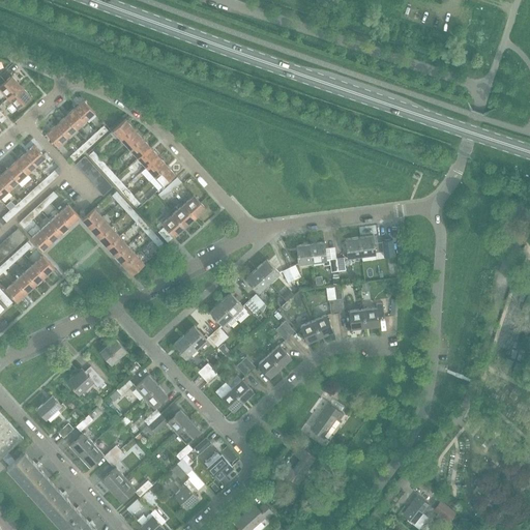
[(0,89),(7,97),(21,85),(11,75),(0,85),(0,89)]
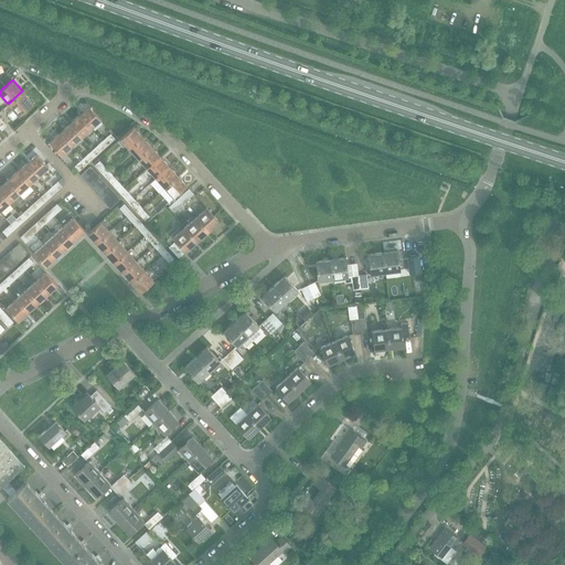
[(22,91),(8,104),(18,115),(32,102),(22,91)]
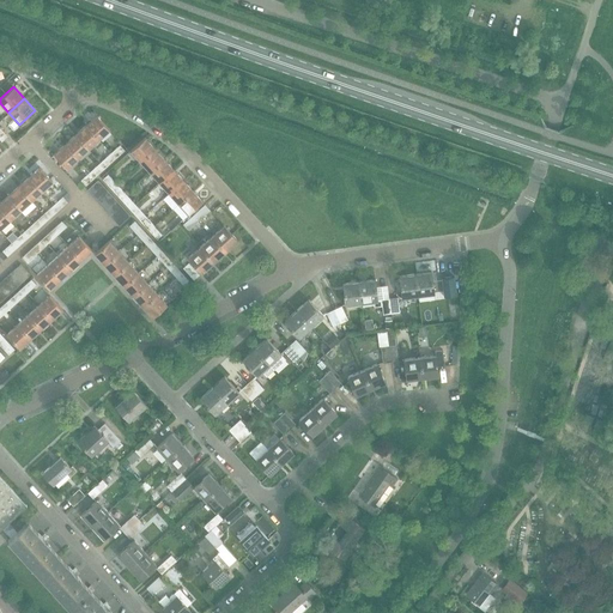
[(85,125),(97,139),(108,129),(96,115),(85,125)]
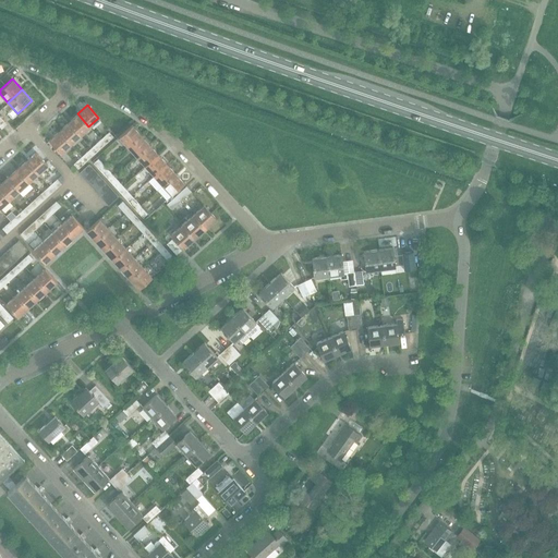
[(80,135),(88,126),(77,113),(68,122),(80,135)]
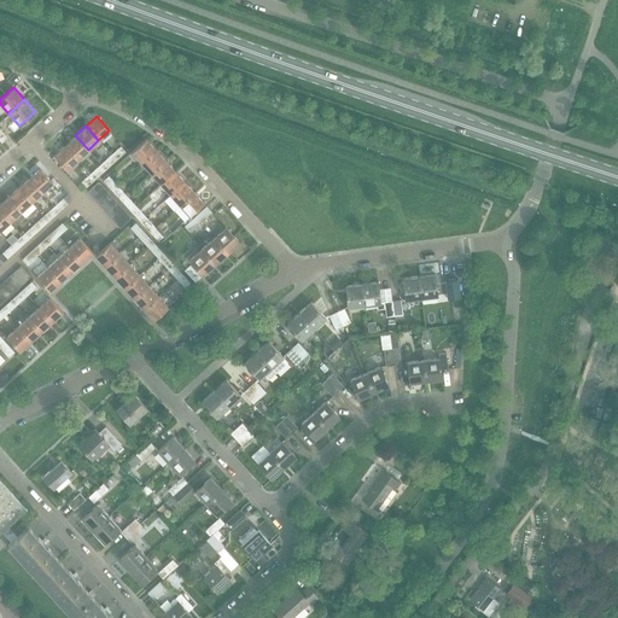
[(77,159),(88,150),(75,135),(64,145),(77,159)]
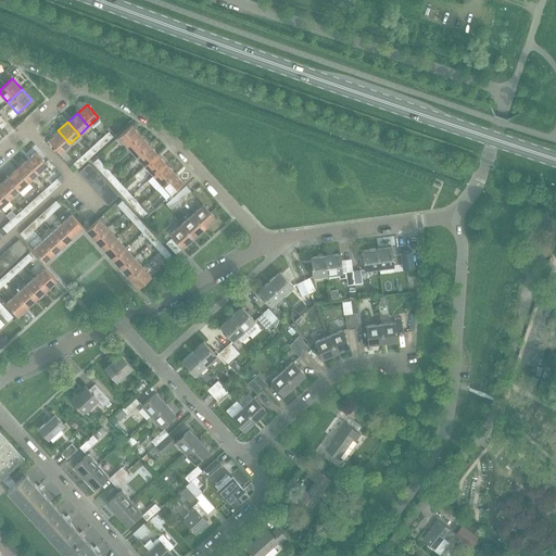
[(126,147),(139,135),(130,125),(117,137),(126,147)]
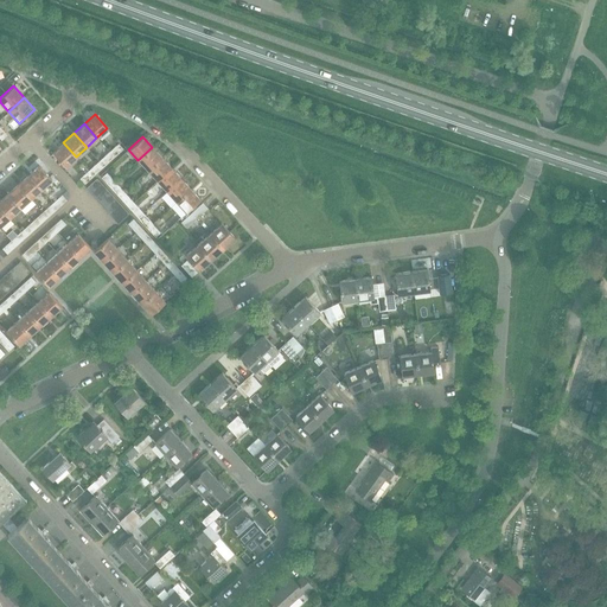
[(65,166),(76,157),(63,142),(52,152),(65,166)]
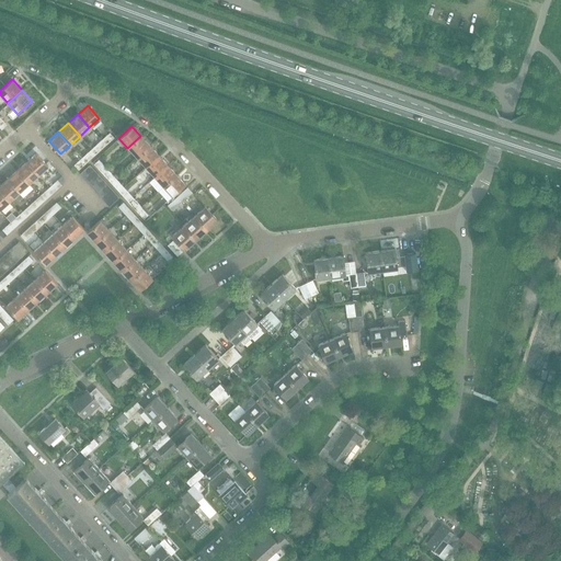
[(101,140),(105,145),(114,137),(110,132),(101,140)]
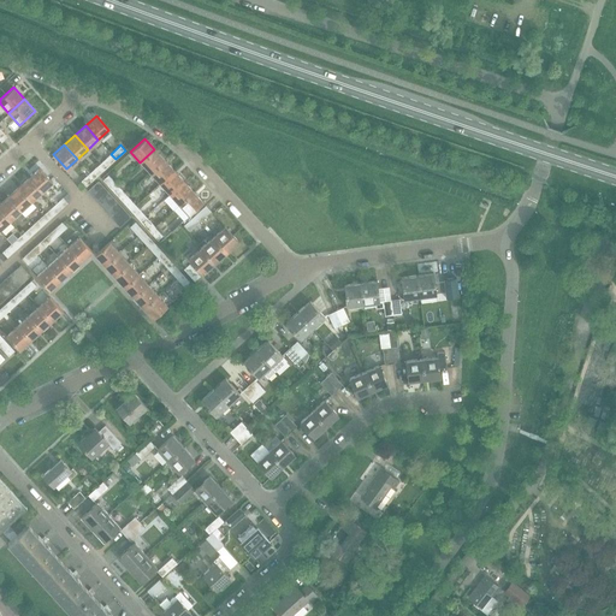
[(149,172),(164,160),(154,149),(140,163),(149,172)]
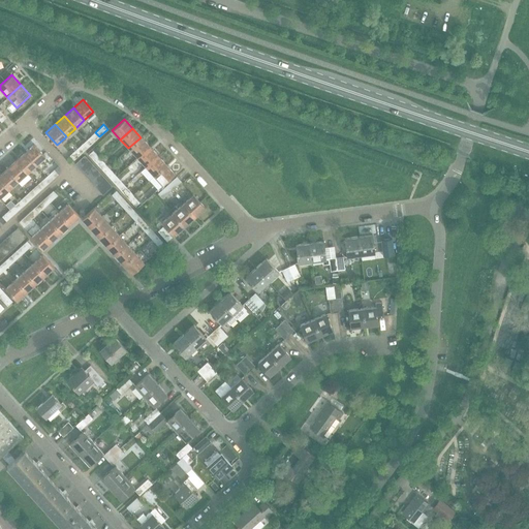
[(90,145),(99,136),(95,132),(86,141),(90,145)]
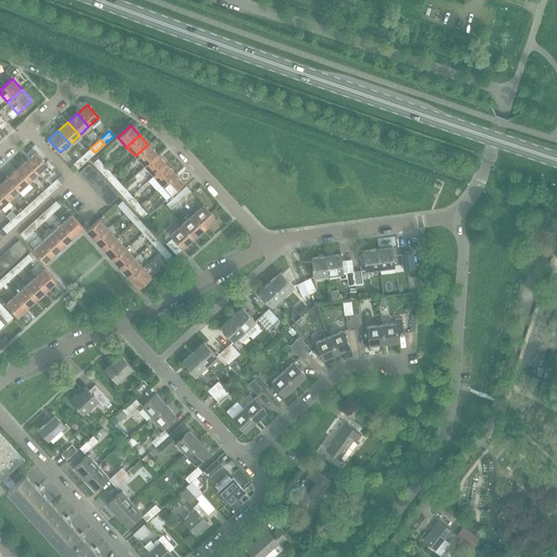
[(144,165),(157,153),(148,145),(135,156),(144,165)]
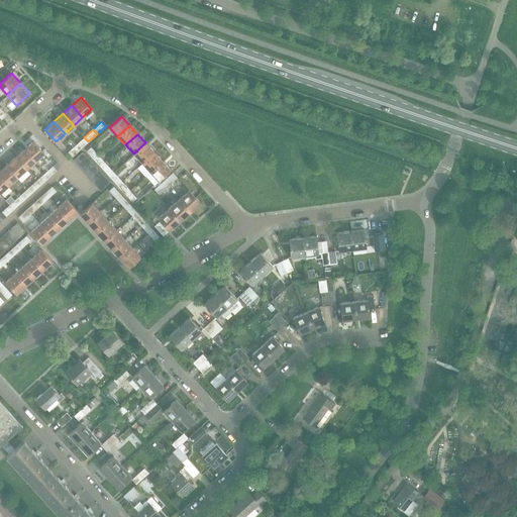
[(80,149),(88,141),(84,137),(79,141),(77,139),(73,141),(76,144),(75,144),(80,149)]
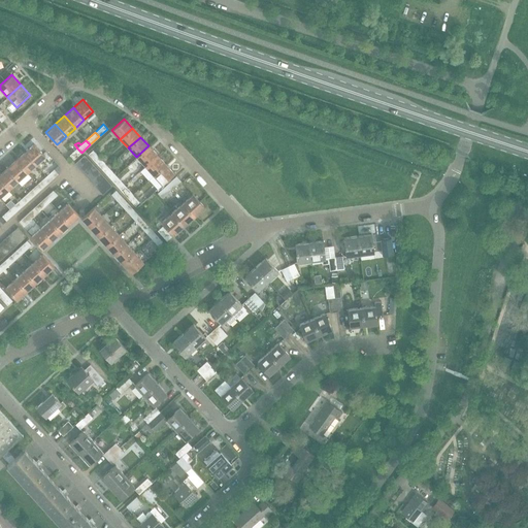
[(24,152),(35,164),(44,156),(33,143),(24,152)]
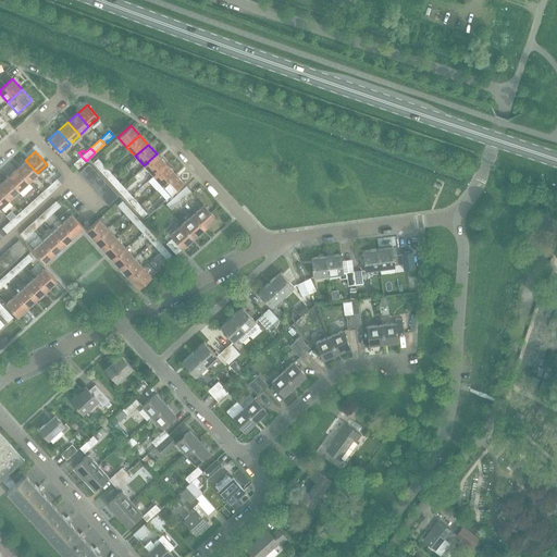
[(152,175),(165,163),(157,153),(144,165),(152,175)]
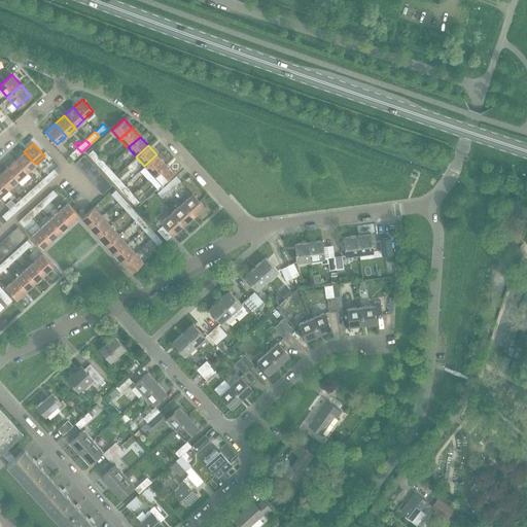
[(70,164),(81,152),(76,147),(69,154),(67,152),(63,155),(70,164)]
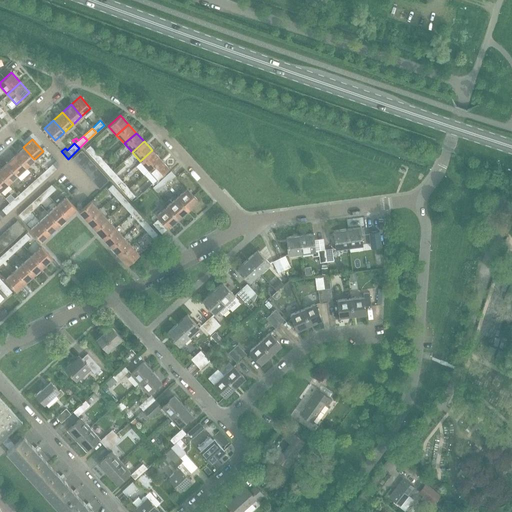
[(92,157),(97,152),(90,144),(85,150),(92,157)]
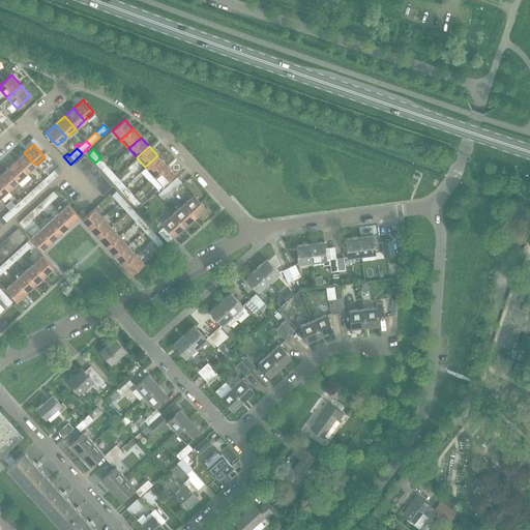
[(26,173),(35,165),(24,152),(15,160),(26,173)]
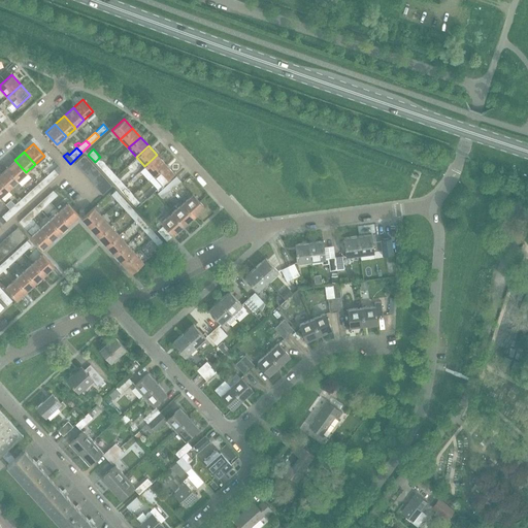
[(78,168),(88,159),(84,155),(74,164),(78,168)]
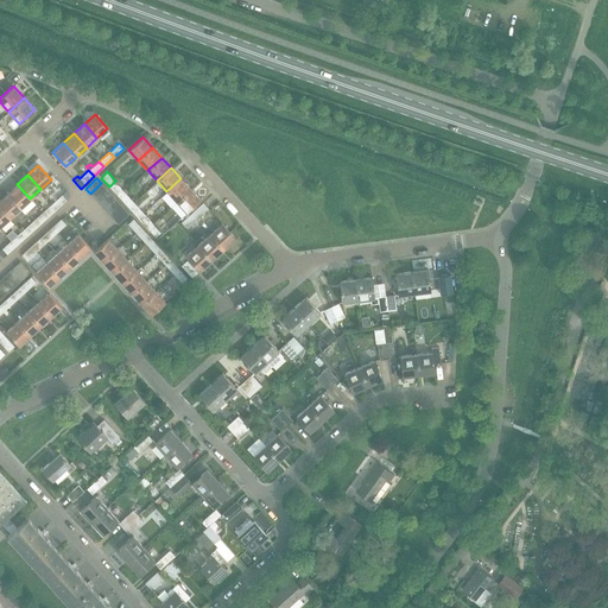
[(176,202),(190,189),(181,178),(166,191),(176,202)]
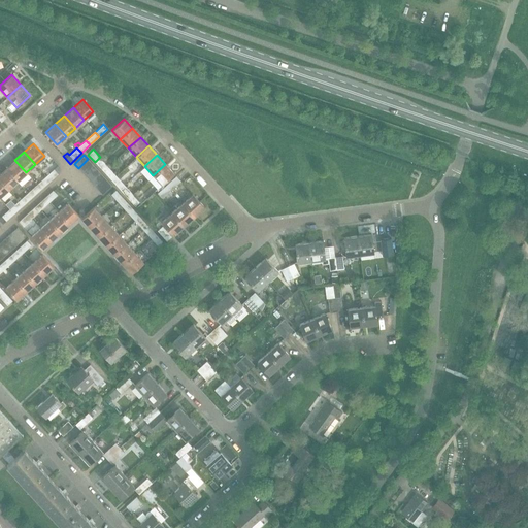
[(103,171),(108,166),(100,157),(95,162),(103,171)]
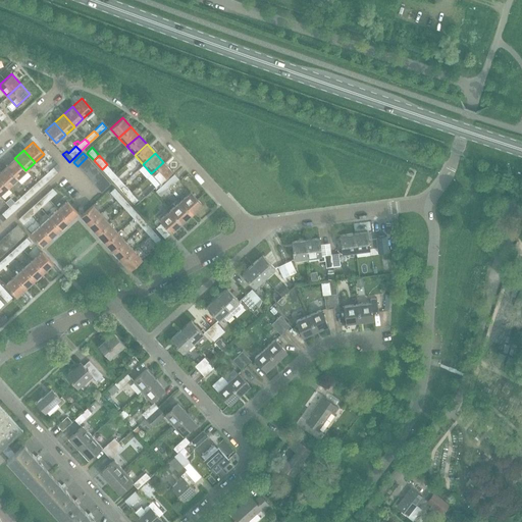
[(82,170),(91,162),(87,157),(77,166),(82,170)]
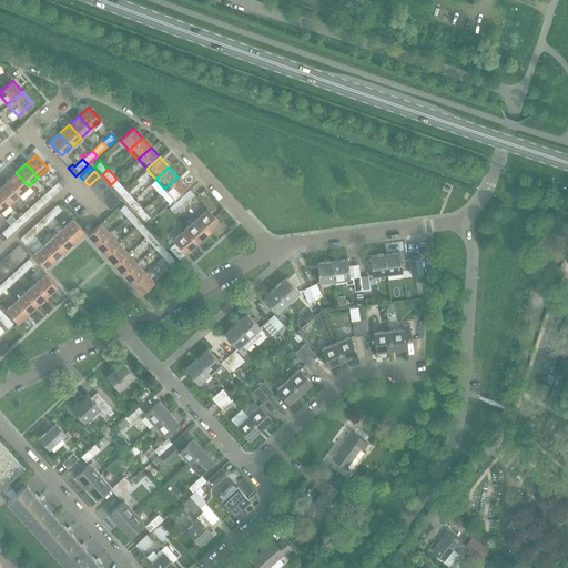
[(18,194),(28,185),(16,172),(7,181),(18,194)]
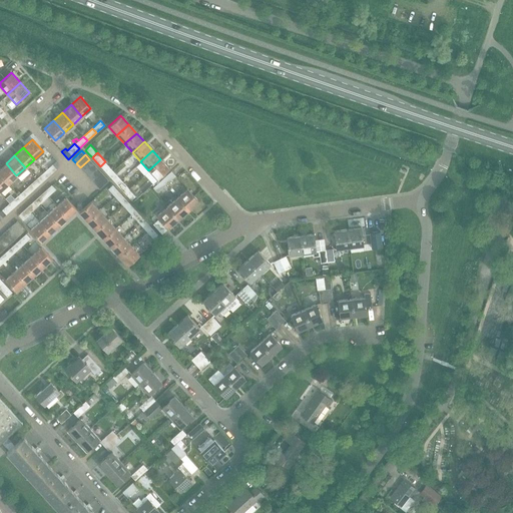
[(83,171),(93,163),(89,159),(80,167),(83,171)]
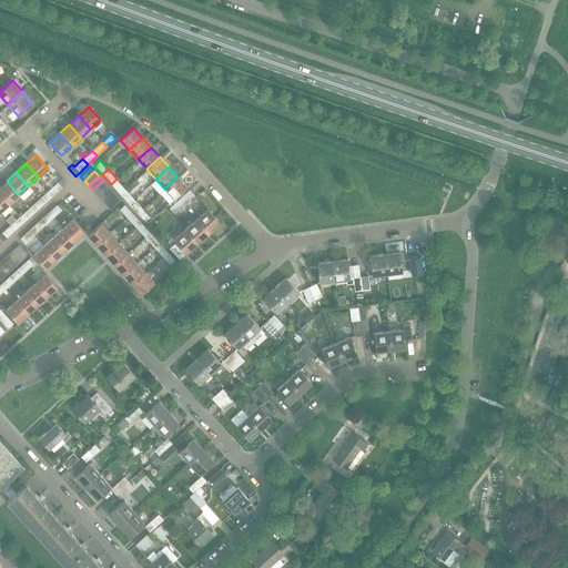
[(178,176),(164,189),(173,199),(186,186),(178,176)]
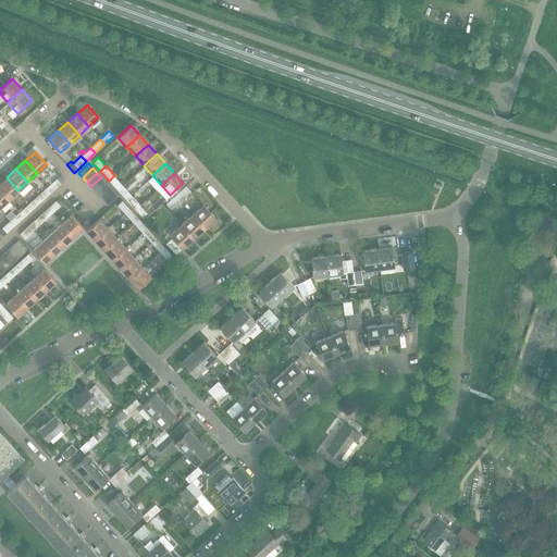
[(118,189),(123,185),(114,175),(109,181),(118,189)]
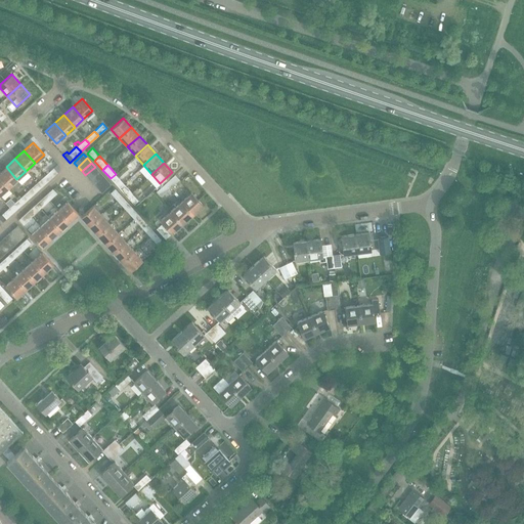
[(0,178),(8,187),(16,179),(6,167),(0,172),(0,178)]
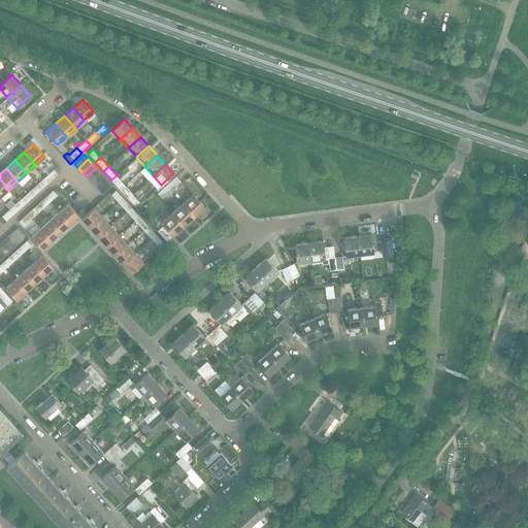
[(90,180),(100,172),(96,168),(86,176),(90,180)]
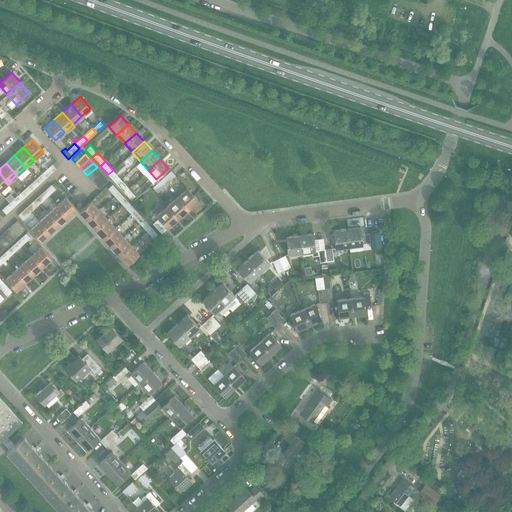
[(44,171),(49,175),(56,169),(52,164),(44,171)]
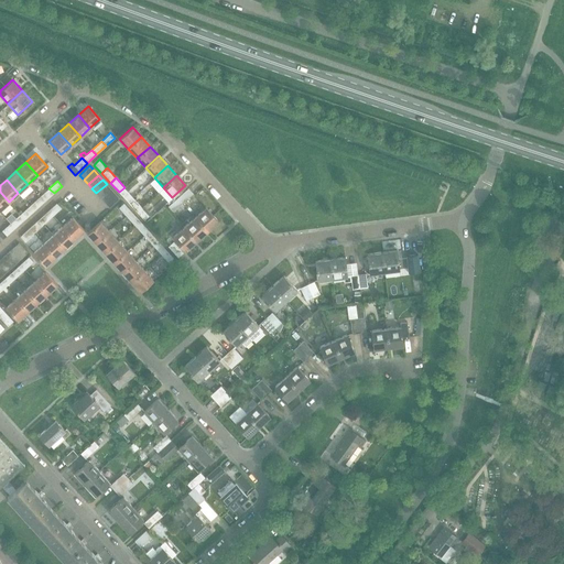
[(100,198),(110,188),(107,184),(96,193),(100,198)]
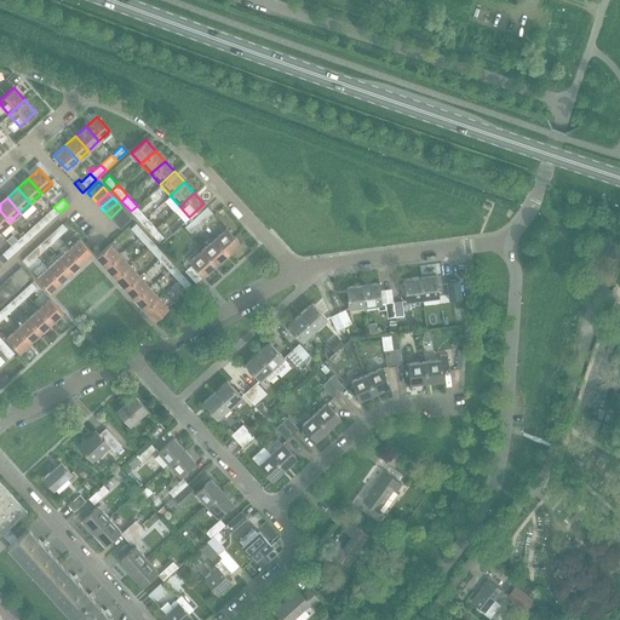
[(141,222),(147,217),(137,206),(131,211),(141,222)]
